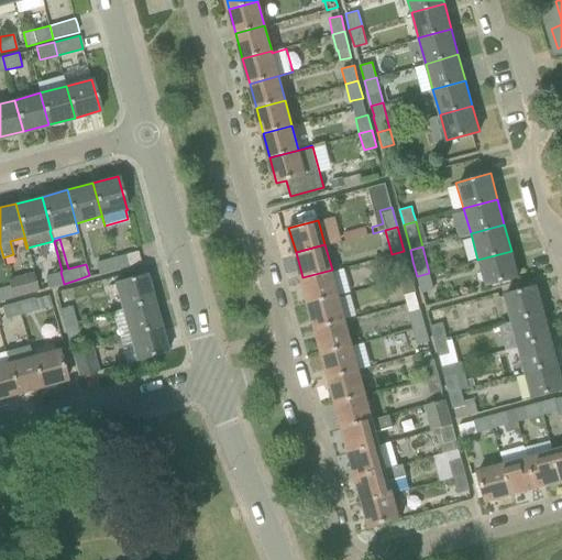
[(140,263),(136,251),(113,257),(117,270),(140,263)]
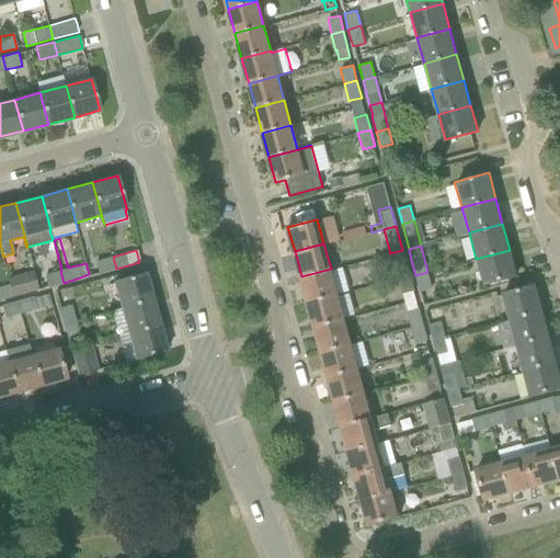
[(397,276),(409,274),(402,250),(390,253),(380,255),(384,265),(393,262),(397,276)]
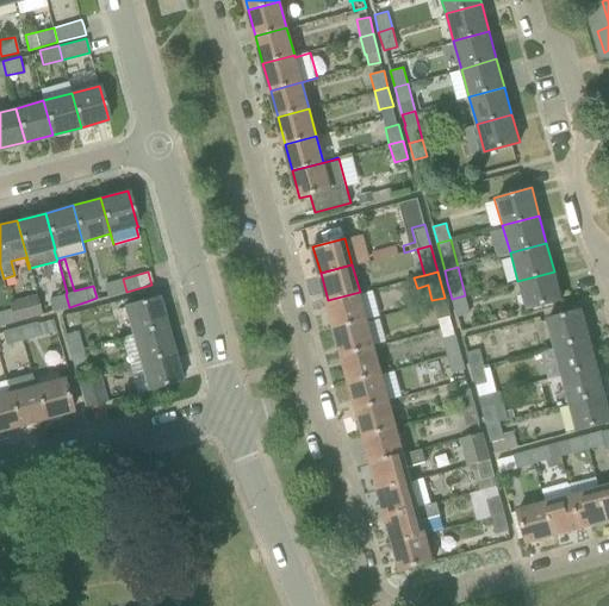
[(526,308),(561,299),(554,272),(517,281),(526,308)]
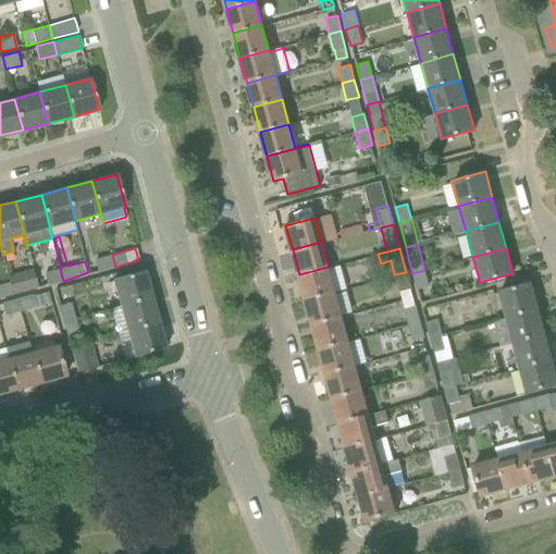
[(98,271),(115,267),(112,255),(95,259),(98,271)]
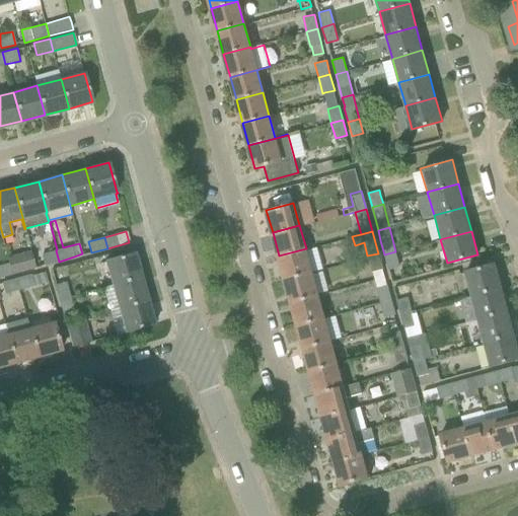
[(285,279),(312,271),(306,248),(279,255),(285,279)]
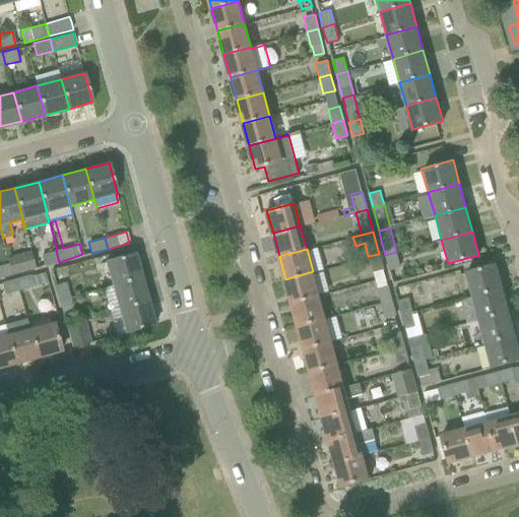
[(44,266),(59,262),(56,251),(41,255),(44,266)]
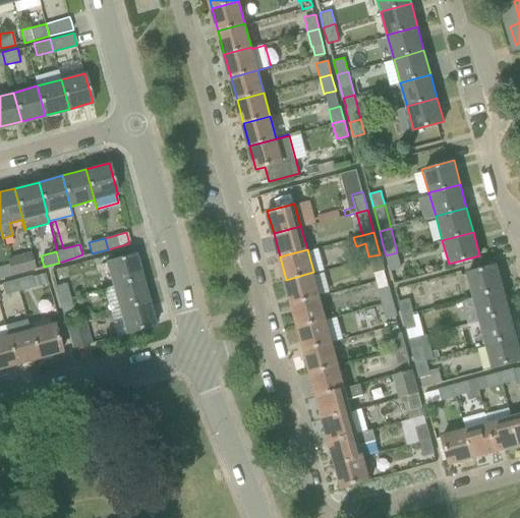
[(113,285),(141,277),(135,252),(106,261),(113,285)]
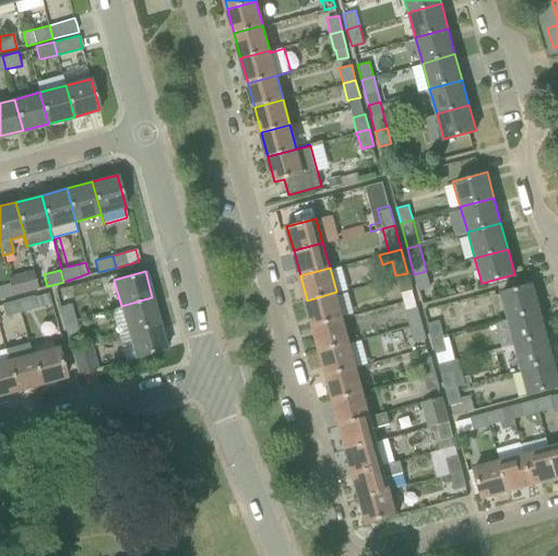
[(422,303),(434,299),(426,271),(414,274),(422,303)]
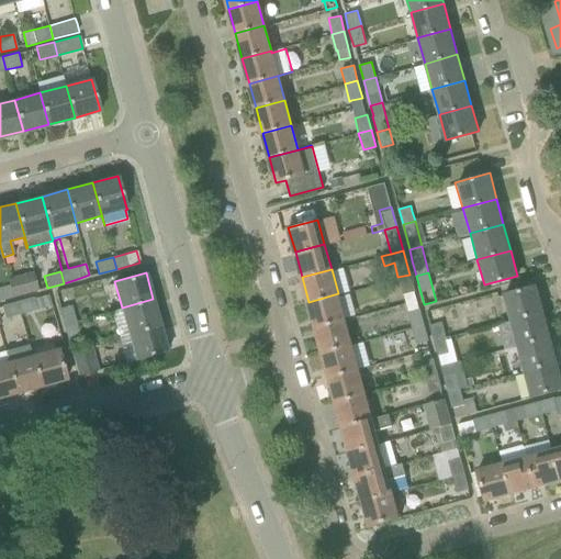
[(13,297),(38,290),(34,274),(9,279),(13,297)]
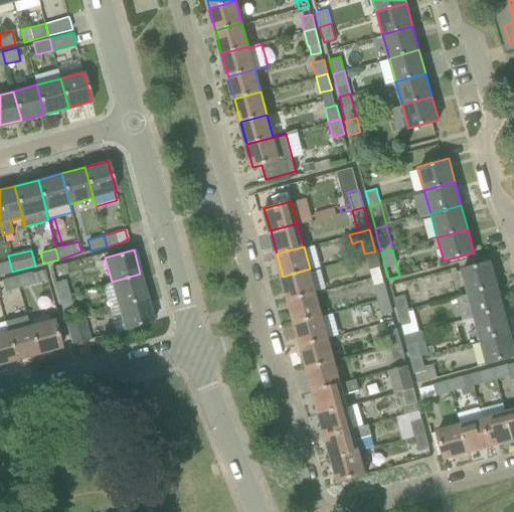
[(369,270),(379,267),(375,251),(364,253),(369,270)]
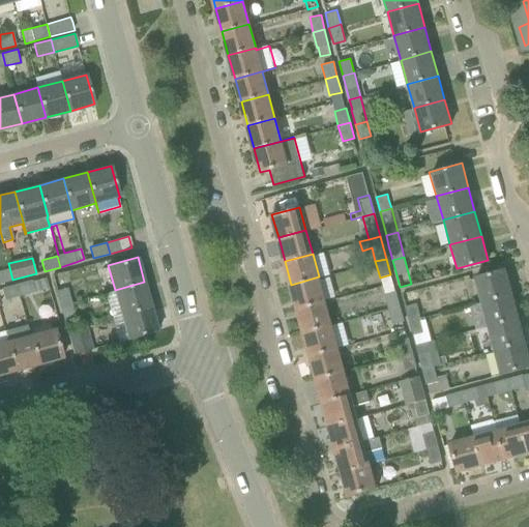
[(0,282),(12,280),(8,263),(5,264),(6,269),(0,270),(0,282)]
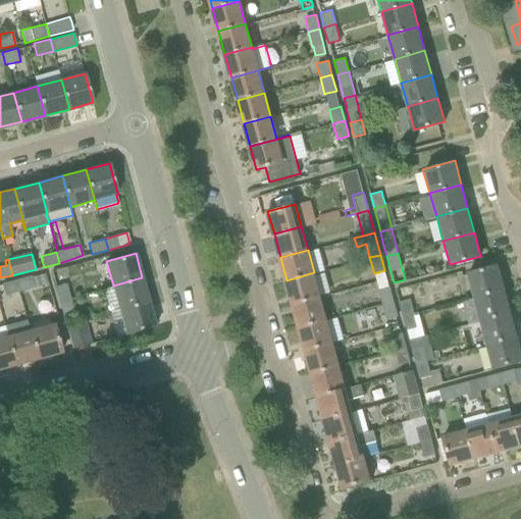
[(473,296),(504,288),(498,264),(467,272),(473,296)]
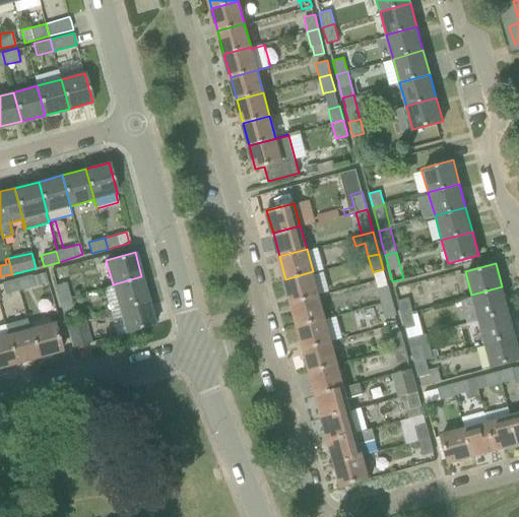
[(20,292),(48,283),(44,271),(17,278),(20,288),(20,292)]
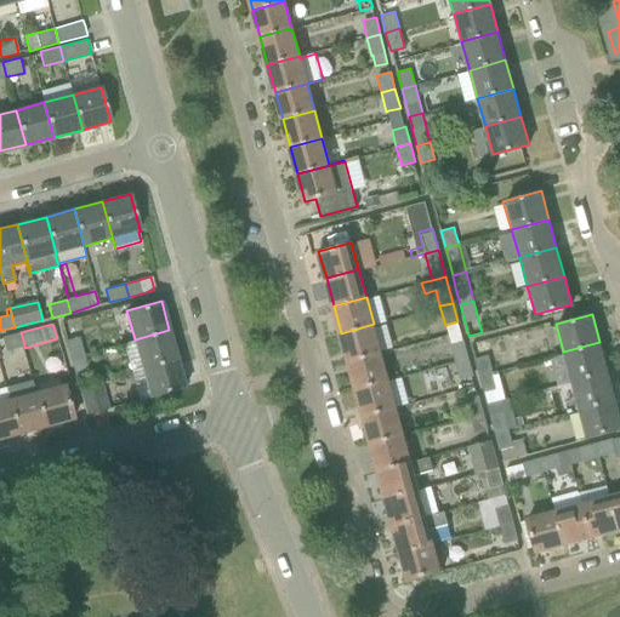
[(348,360),(381,352),(374,324),(341,333),(348,360)]
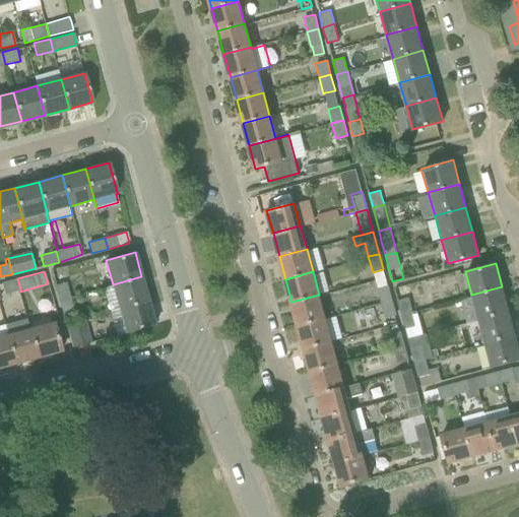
[(119,308),(148,300),(141,276),(113,284),(119,308)]
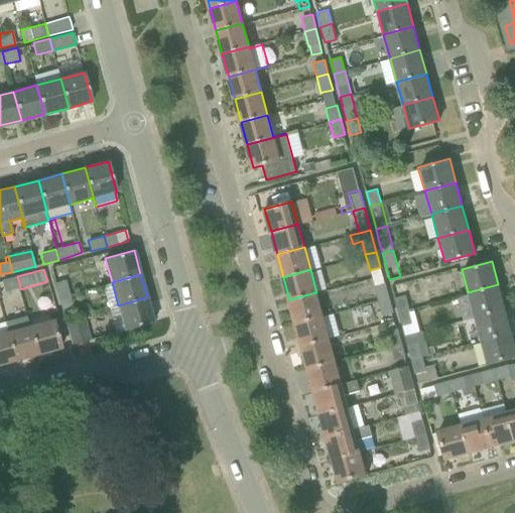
[(17,276),(2,280),(5,290),(20,286),(17,276)]
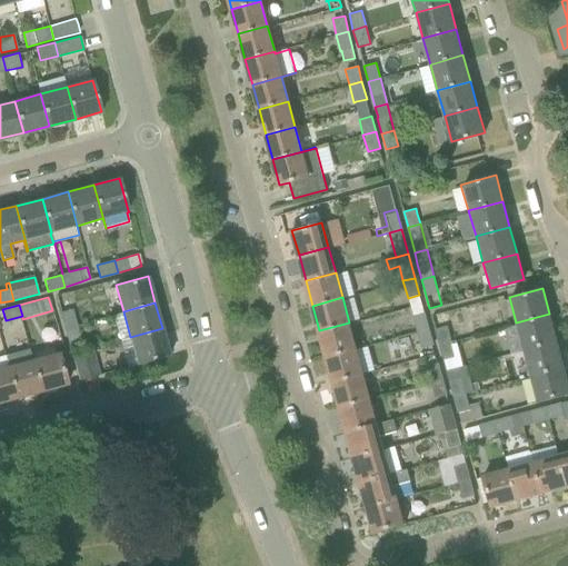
[(65,327),(77,324),(72,309),(60,313),(65,327)]
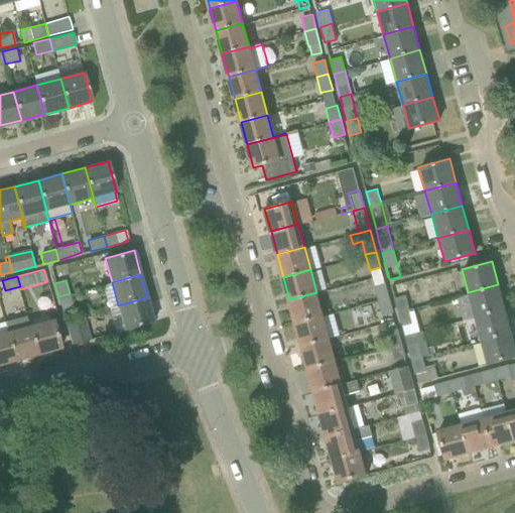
[(386,283),(373,286),(377,300),(389,296),(386,283)]
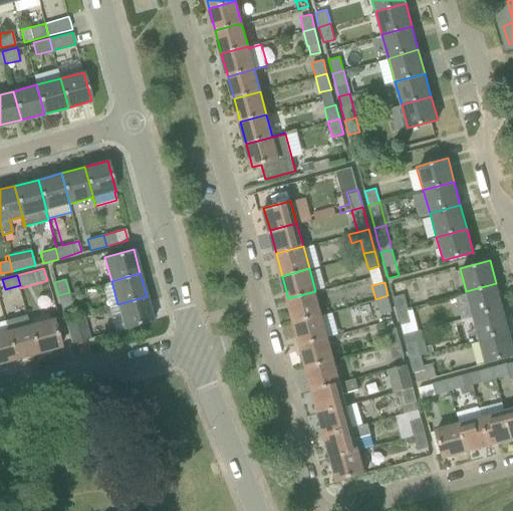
[(472,315),(503,307),(496,283),(466,291),(472,315)]
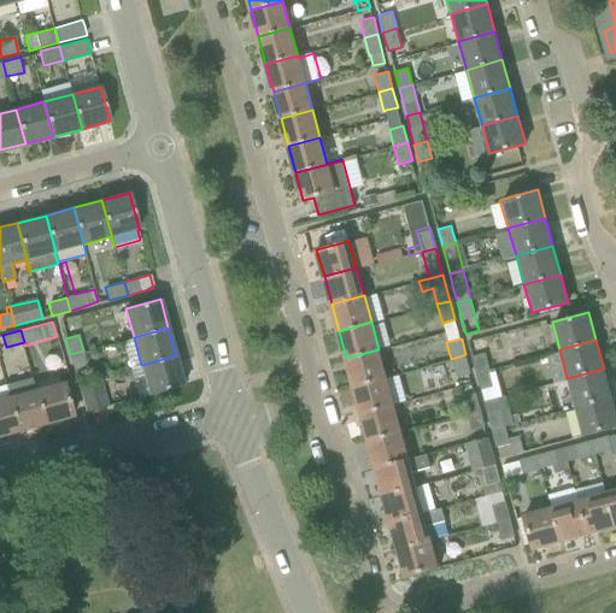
[(353,385),(386,377),(379,349),(346,358),(353,385)]
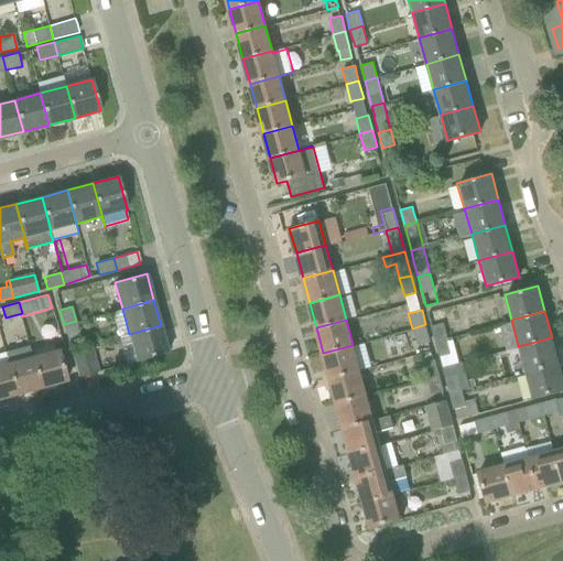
[(68,341),(80,337),(76,321),(64,324),(68,341)]
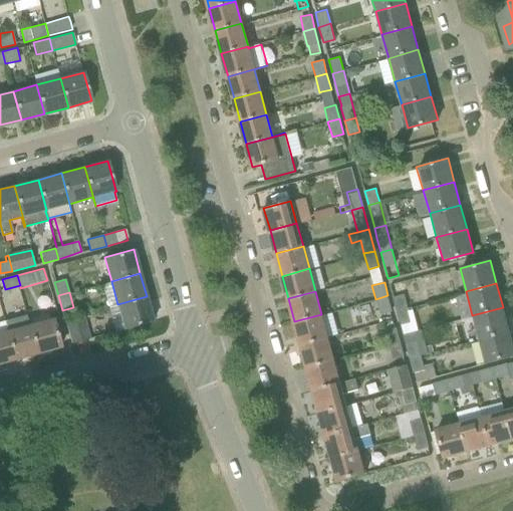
[(396,310),(408,307),(404,293),(393,297),(396,310)]
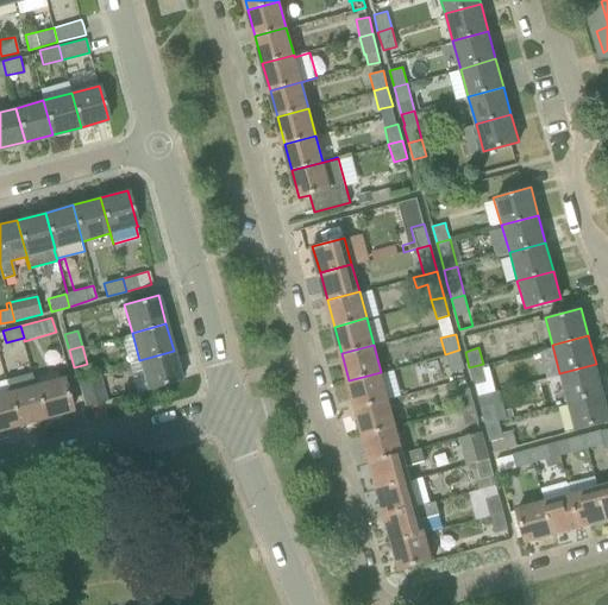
[(463,367),(464,367),(459,350),(445,354),(453,382),(465,378),(463,367)]
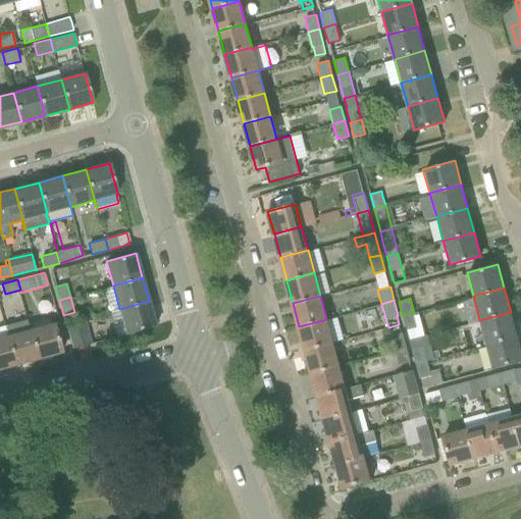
[(126,333),(155,325),(149,301),(119,309),(126,333)]
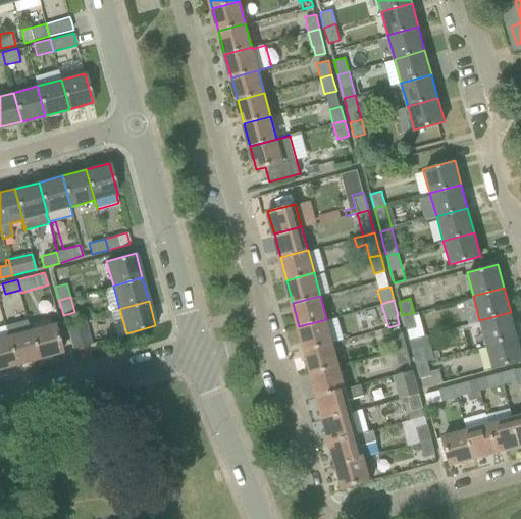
[(407,331),(418,327),(414,312),(402,315),(407,331)]
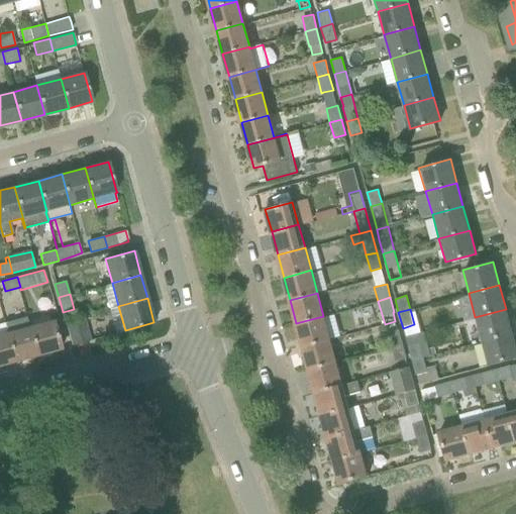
[(482,340),(512,332),(506,309),(475,317),(482,340)]
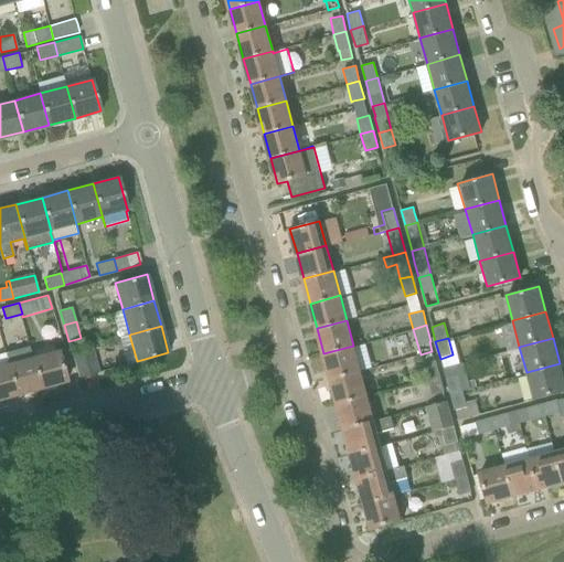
[(330,378),(360,370),(353,346),(323,353),(330,378)]
